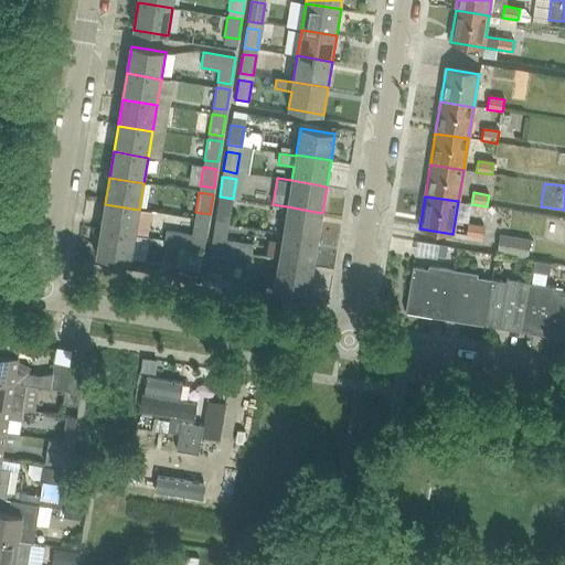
[(219,203),(215,223),(228,225),(232,205),(219,203)]
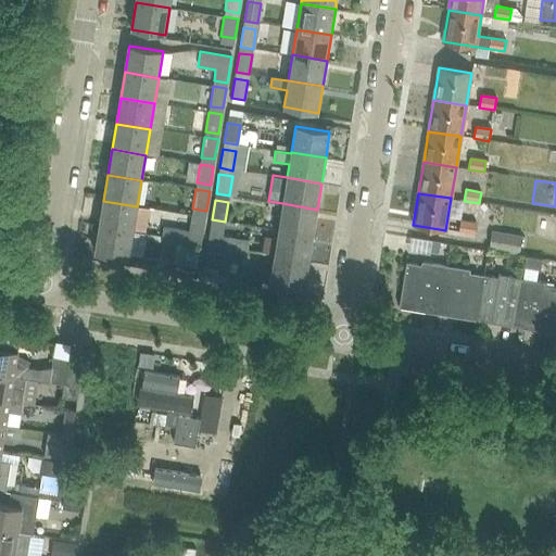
[(133,232),(137,206),(103,201),(98,226),(133,232)]
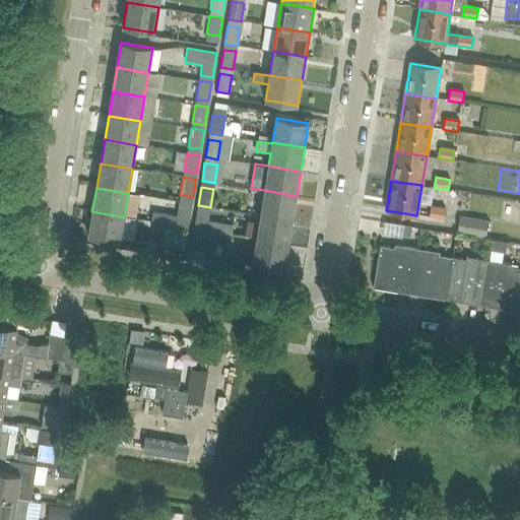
[(293,219),(297,196),(264,190),(260,214),(293,219)]
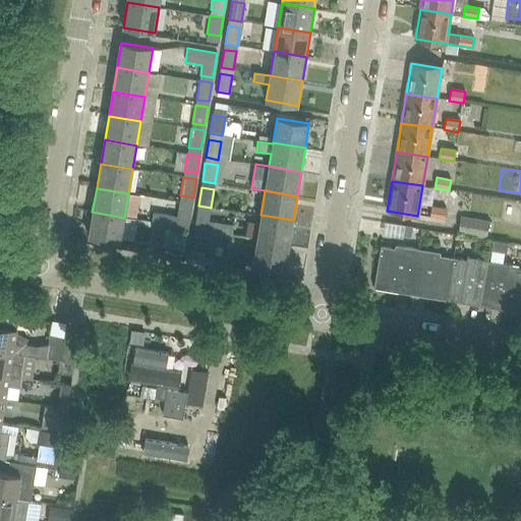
[(444,220),(446,209),(431,207),(429,218),(444,220)]
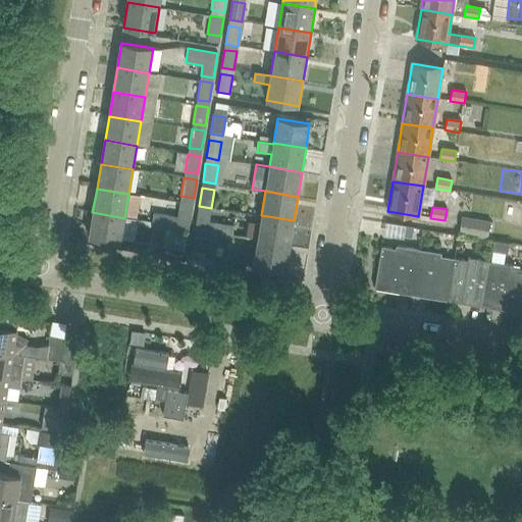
[(151,225),(188,231),(192,210),(178,208),(177,217),(153,213),(151,225)]
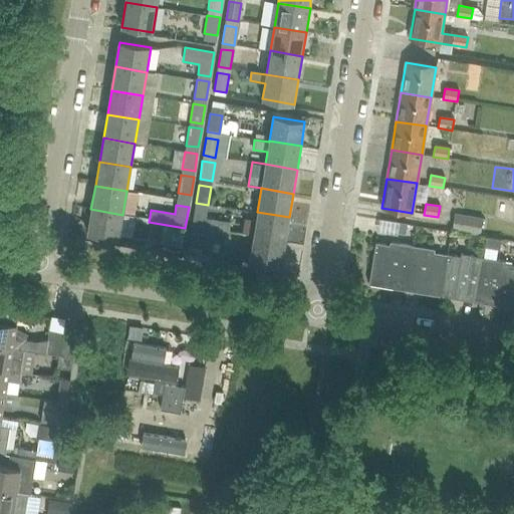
[(229,223),(205,218),(207,210),(195,208),(191,229),(202,231),(221,234),(227,235),(229,223)]
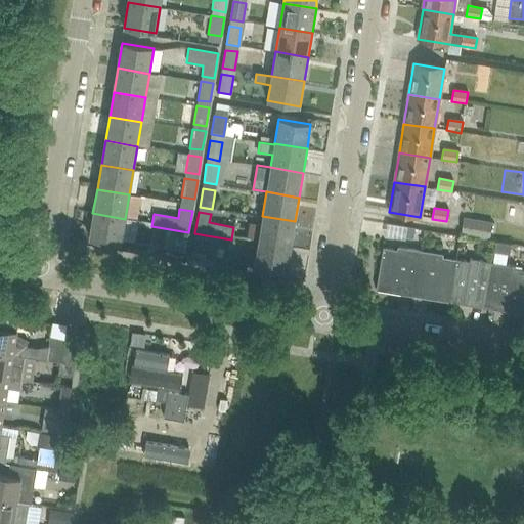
[(121,244),(125,219),(92,213),(88,238),(121,244)]
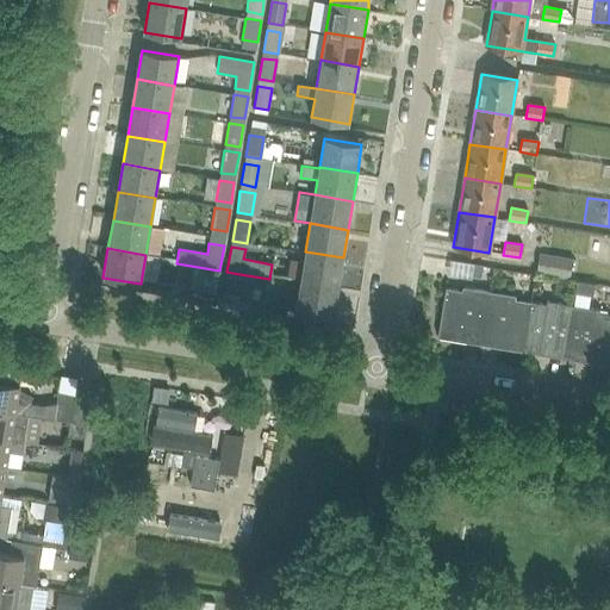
[(338,286),(343,257),(305,251),(300,280),(338,286)]
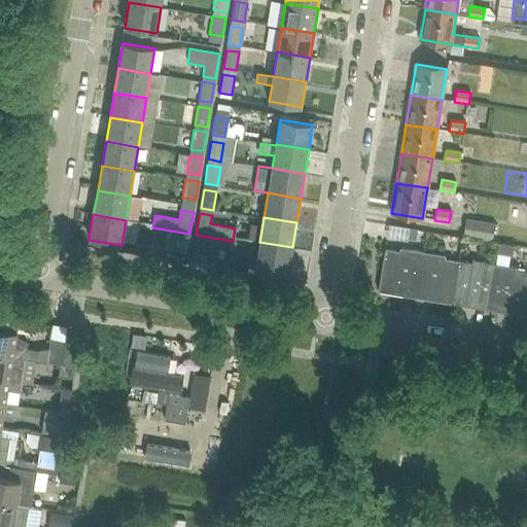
[(466,217),(464,237),(492,241),(494,223),(466,217)]
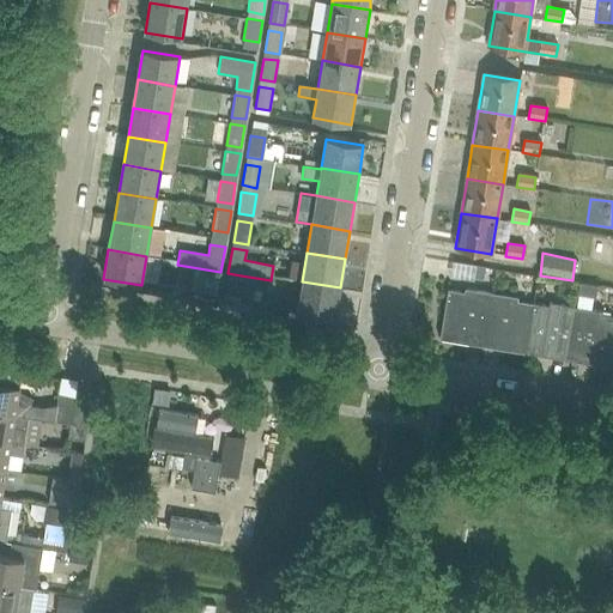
[(263,279),(241,275),(228,273),(222,308),(256,315),(263,279)]
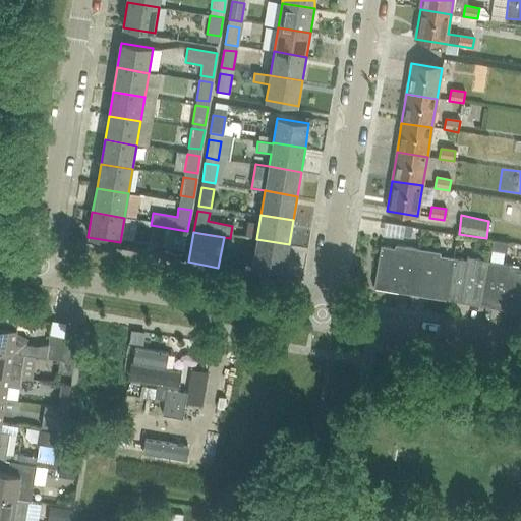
[(285,269),(289,244),(256,239),(252,264),(285,269)]
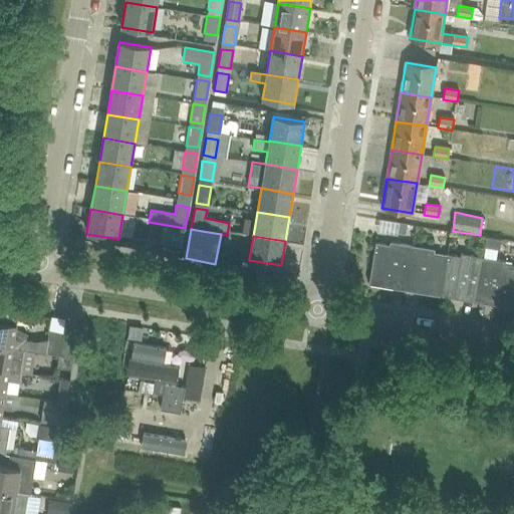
[(501,240),(486,237),(485,247),(499,250),(501,240)]
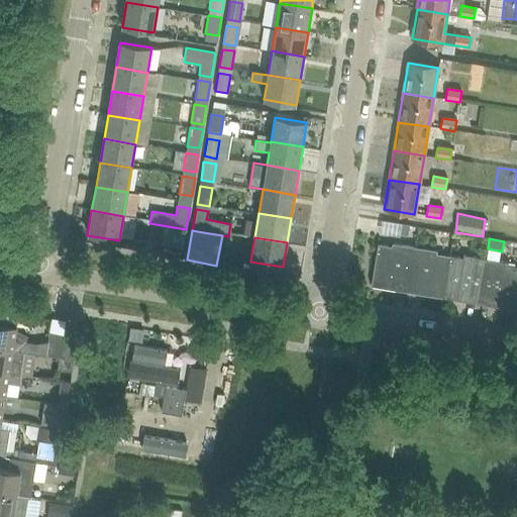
[(407,292),(414,247),(393,243),(392,246),(378,243),(371,286),(407,292)]
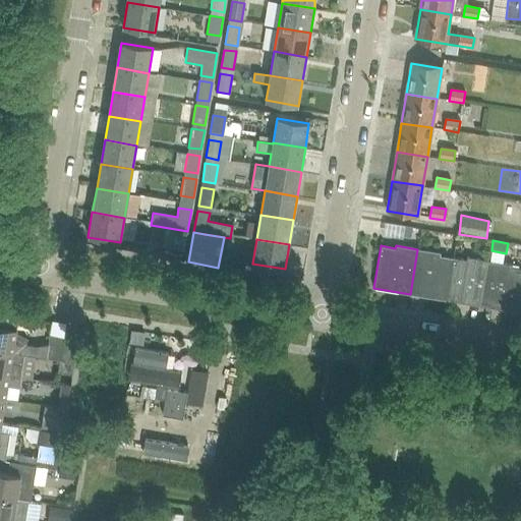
[(446,300),(453,257),(440,255),(440,252),(417,249),(410,294),(446,300)]
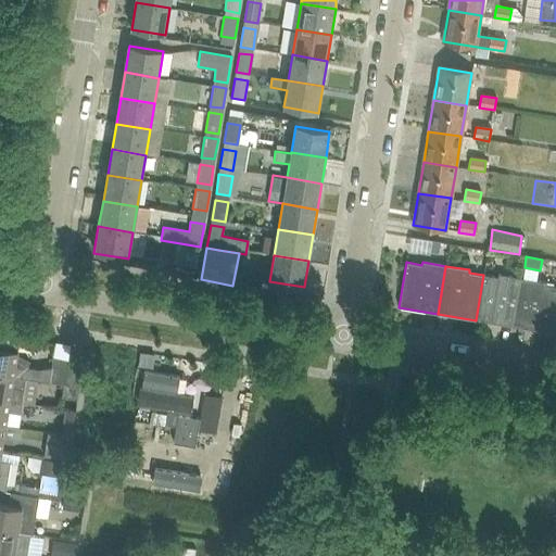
[(514,327),(522,278),(497,275),(497,277),(483,275),(476,320),(514,327)]
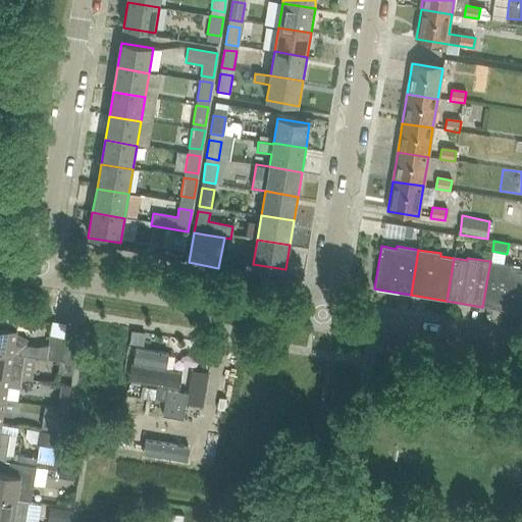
[(490,261),(482,307),(519,313),(521,294),(521,269),(512,268),(513,265),(490,261)]
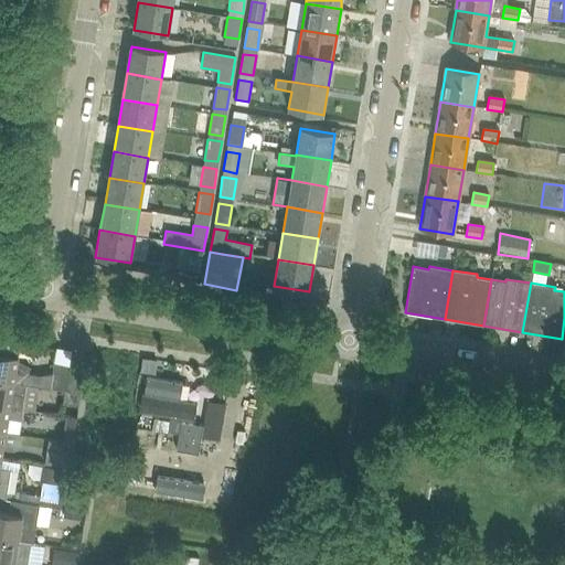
[(0,381),(25,385),(50,388),(65,391),(68,365),(53,363),(52,373),(40,375),(27,373),(16,368),(18,358),(0,354),(0,381)]
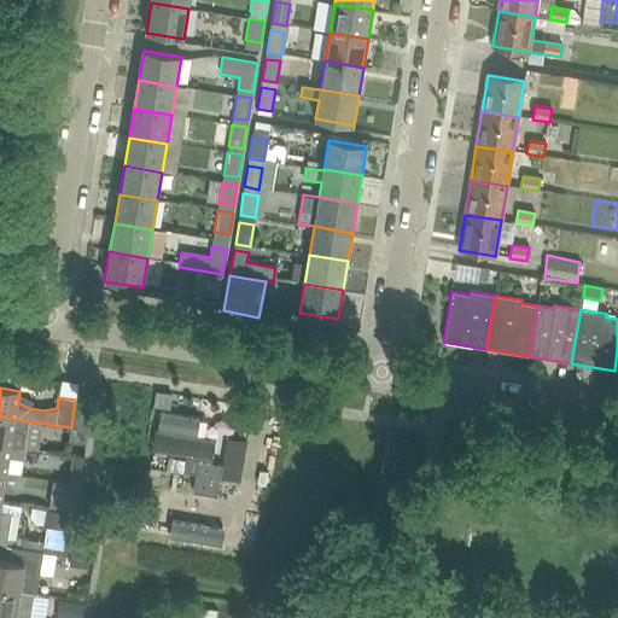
[(75,400),(71,427),(69,441),(86,443),(92,402),(75,400)]
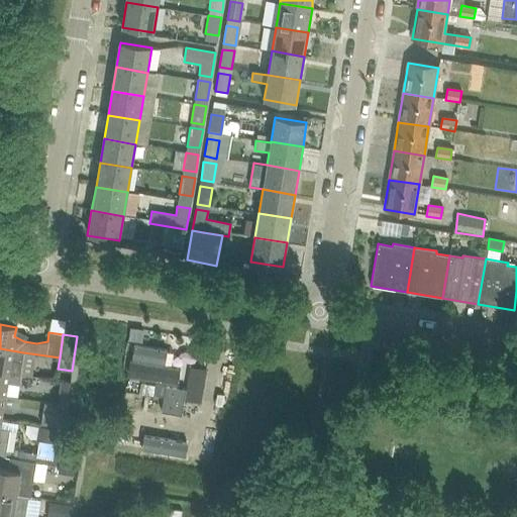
[(20,374),(23,352),(0,348),(0,372),(20,375),(20,374)]
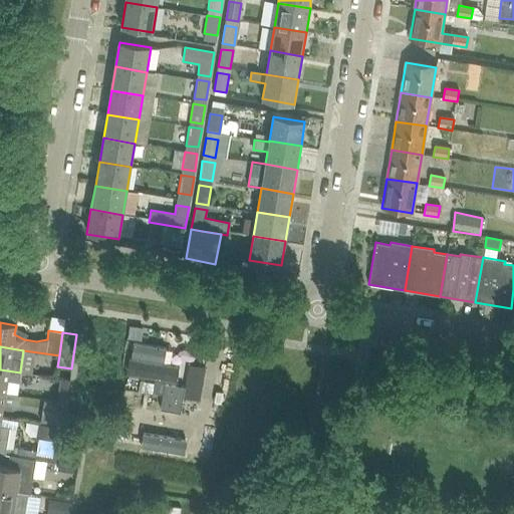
[(126,377),(177,386),(179,369),(164,367),(166,352),(134,346),(132,361),(129,361),(126,377)]
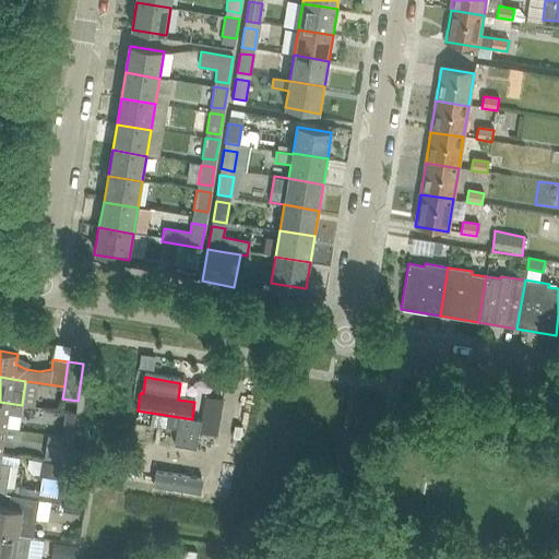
[(224,403),(205,400),(200,436),(218,439),(224,403)]
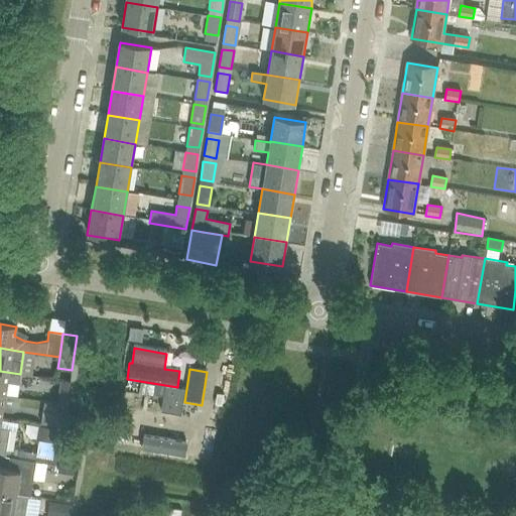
[(18,384),(20,374),(0,371),(0,394),(5,395),(7,382),(18,384)]
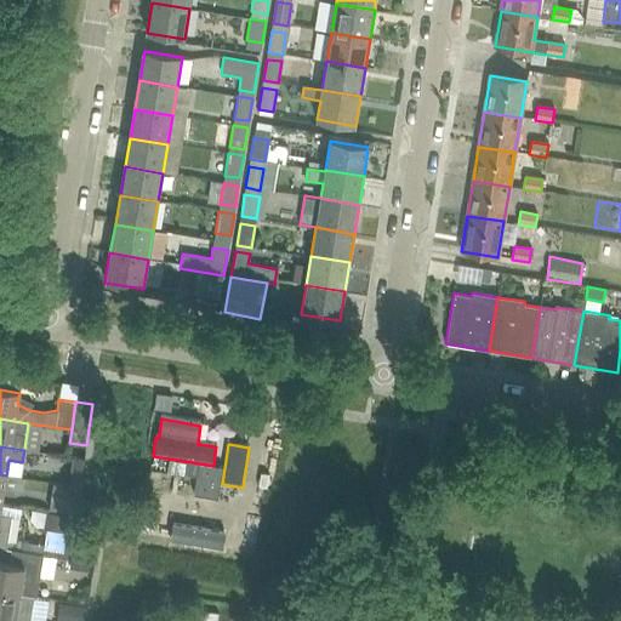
[(155,460),(153,473),(195,480),(197,467),(155,460)]
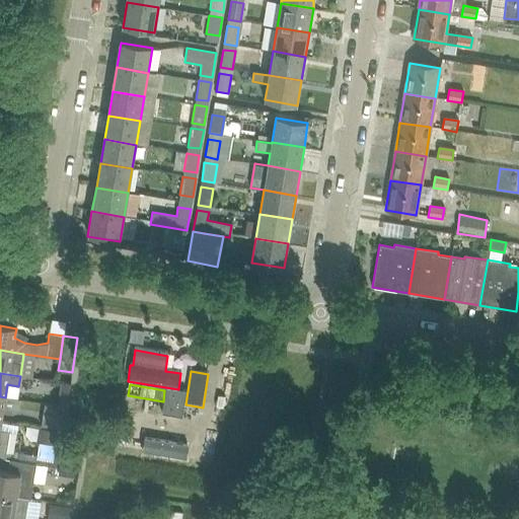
[(187,391),(165,388),(163,400),(183,404),(187,391)]
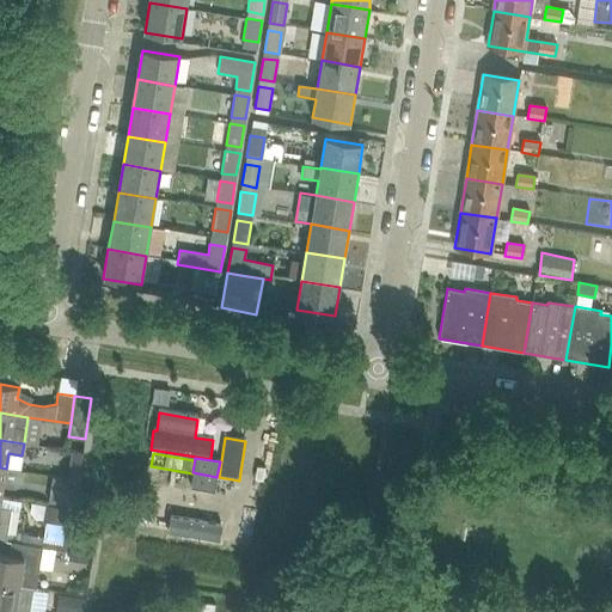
[(67,478),(78,481),(80,464),(69,463),(67,478)]
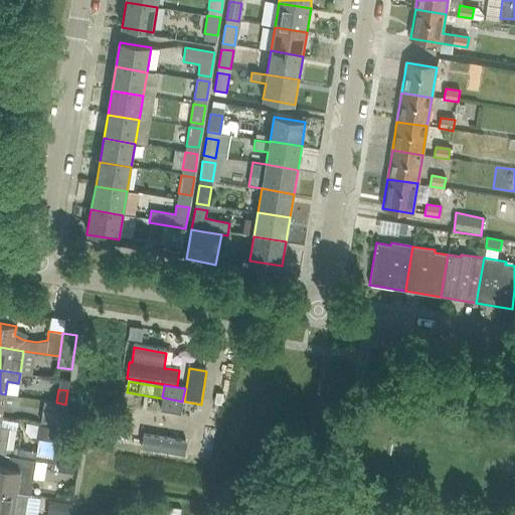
[(19,396),(5,394),(0,393),(0,416),(1,417),(3,404),(18,407),(19,396)]
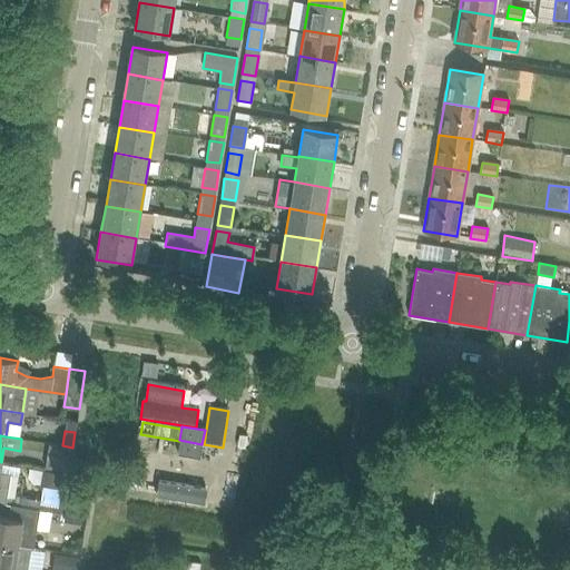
[(179,440),(177,454),(199,459),(202,444),(179,440)]
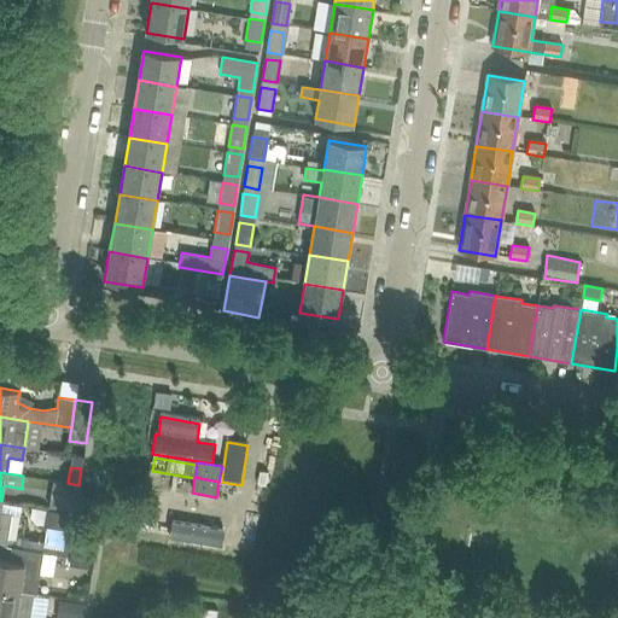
[(76,502),(79,485),(68,483),(64,500),(76,502)]
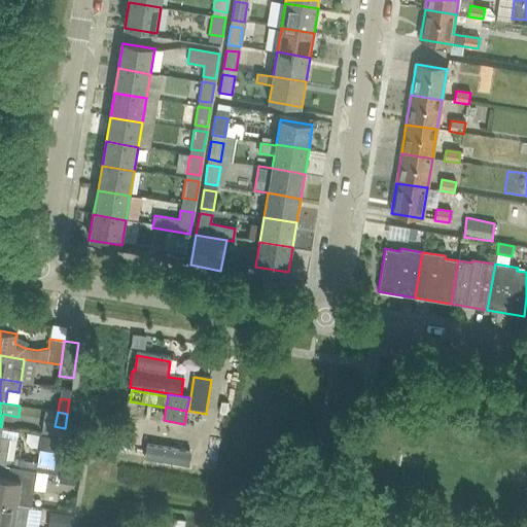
[(0,436),(0,432),(1,427),(0,426),(0,464),(5,465),(9,438),(0,436)]
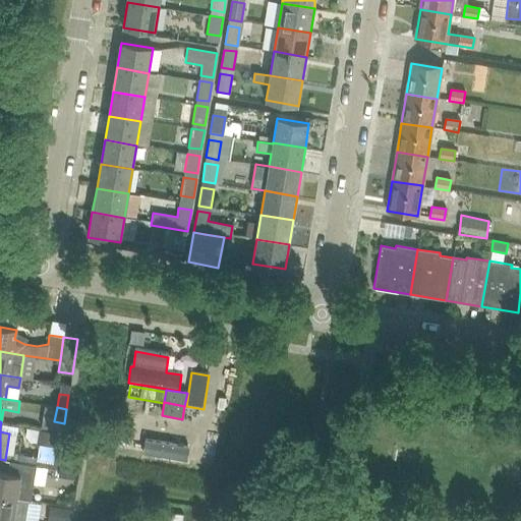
[(190,447),(146,440),(143,454),(188,461),(190,447)]
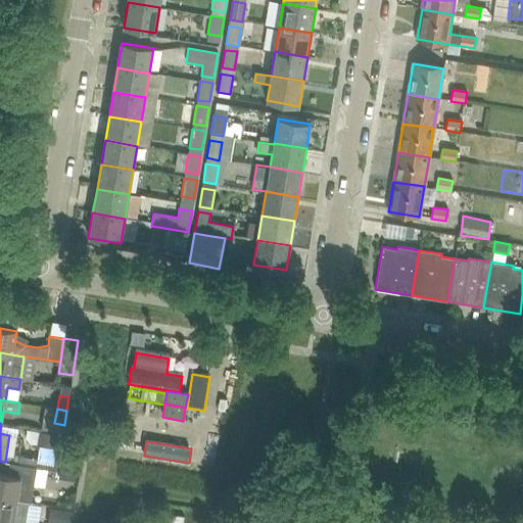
[(0,497),(29,503),(34,467),(9,463),(7,474),(0,473),(0,497)]
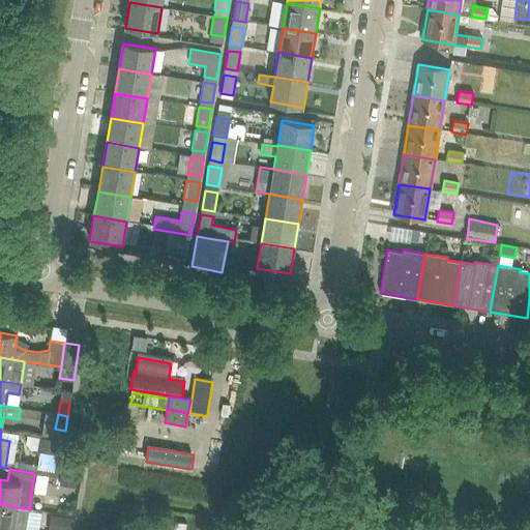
[(25,529),(29,509),(0,504),(0,528),(11,529),(25,529)]
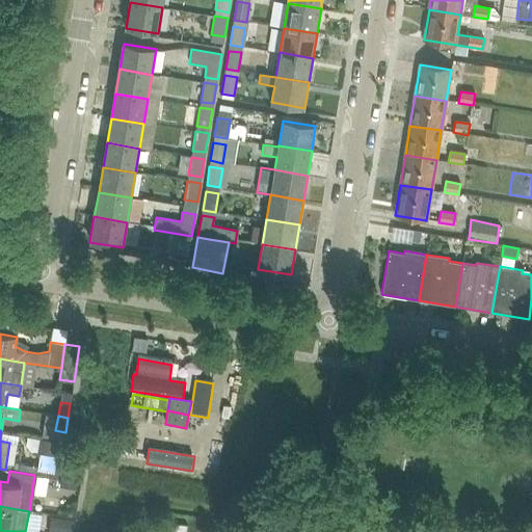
[(48,531),(72,531),(74,520),(51,516),(48,531)]
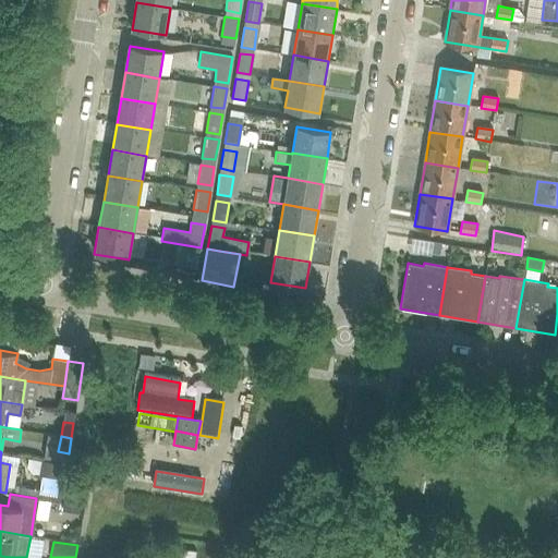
[(194,557),(196,552),(180,548),(178,557),(194,557)]
